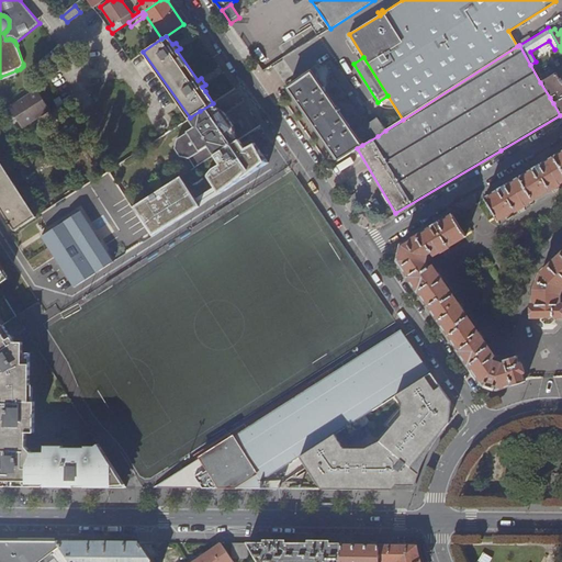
[(327,63),(378,136),(385,131),(378,117),(373,121),(332,60),(327,63)]
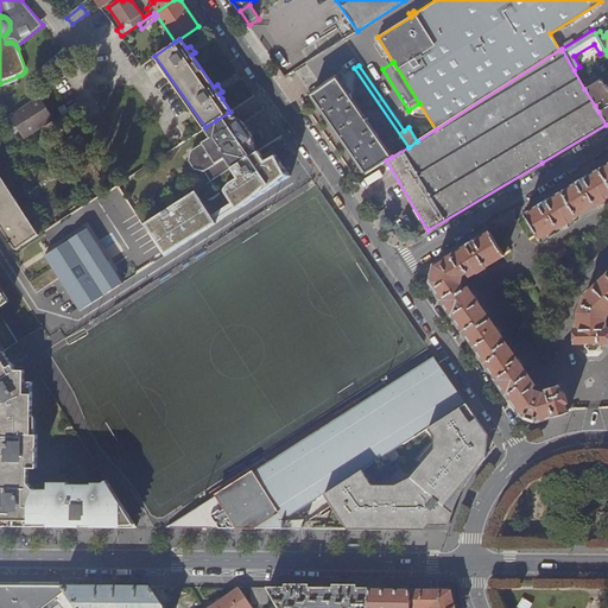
[(19,81),(18,76),(0,83),(0,82),(0,87),(1,88),(6,86),(19,81)]
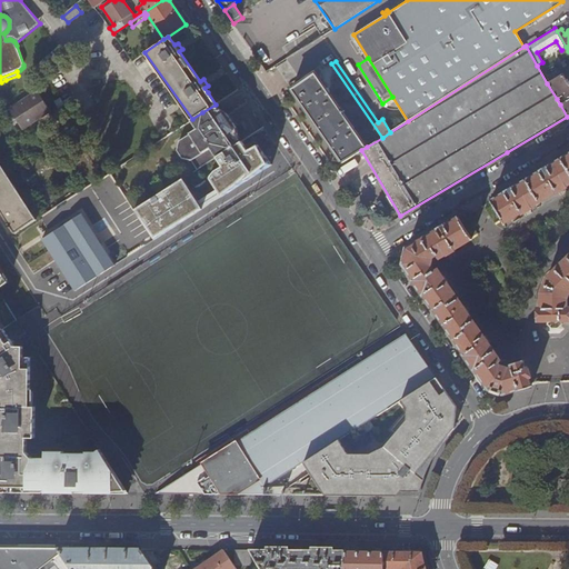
[(342,162),(361,150),(367,147),(316,72),(292,89),(342,162)]
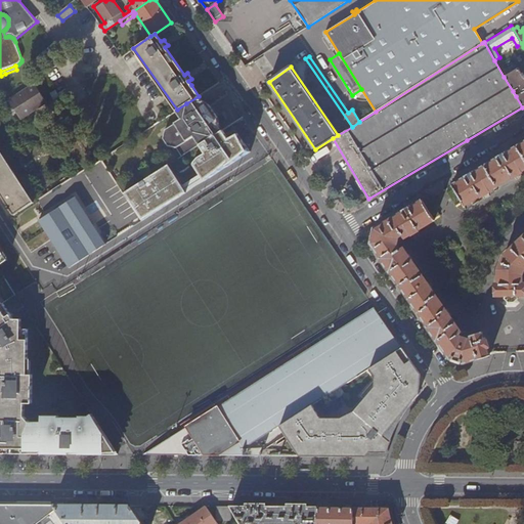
[(516,96),(522,107),(523,105),(523,71),(520,73),(517,68),(504,77),(513,91),(518,88),(521,93),(516,96)]
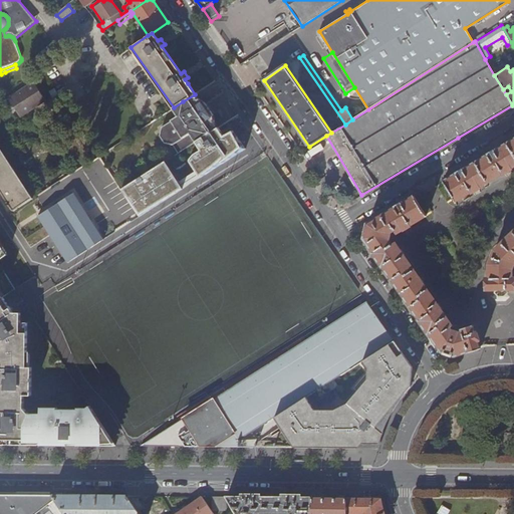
[(40,93),(33,82),(33,81),(8,97),(20,116),(45,100),(40,93)]
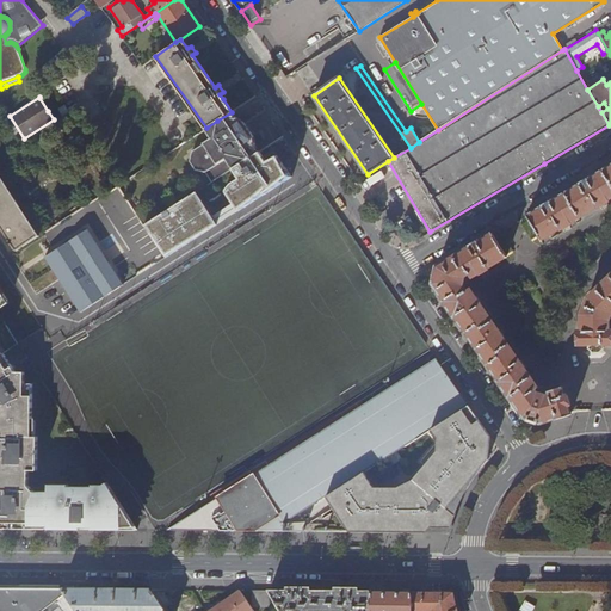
[(240,124),(232,112),(217,121),(224,133),(240,124)]
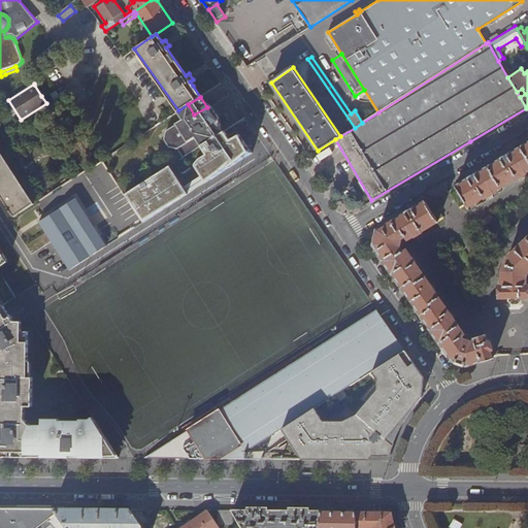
[(184,158),(225,131),(217,121),(215,122),(207,109),(208,108),(207,107),(194,114),(188,104),(178,110),(184,119),(166,131),(177,149),(184,158)]
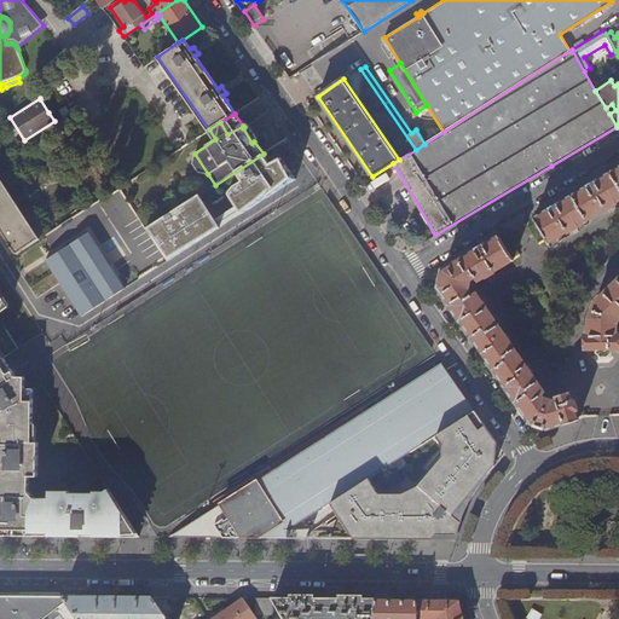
[(252,143),(254,142),(256,139),(248,125),(244,127),(243,128),(252,143)]
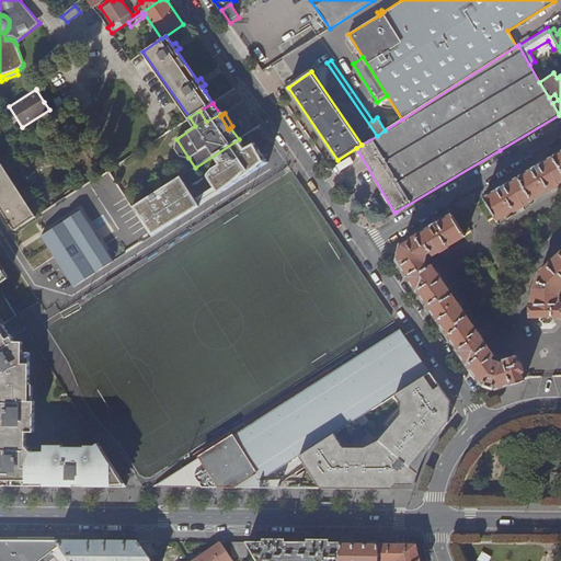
[(180,156),(189,158),(176,139),(174,147),(180,156)]
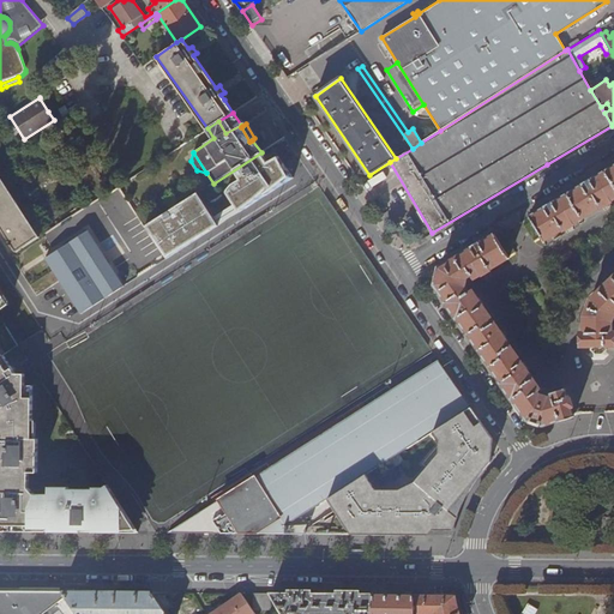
[(613,166),(591,180),(590,179),(582,184),(582,186),(554,203),(553,202),(545,206),(545,208),(529,217),(545,241),(563,230),(564,232),(573,226),(572,224),(601,208),(602,208),(612,203),(611,202),(613,199),(613,166)]
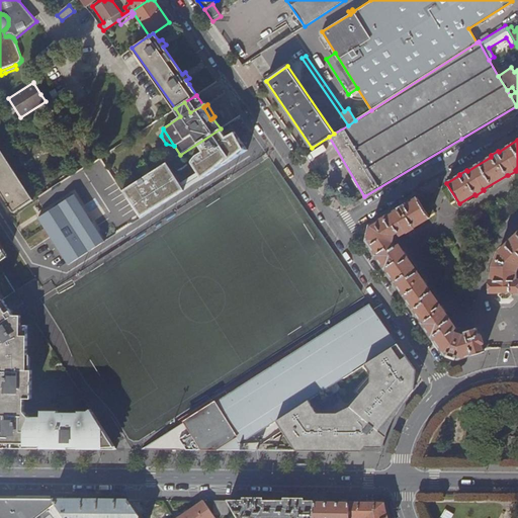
[(13,212),(16,210),(33,199),(4,155),(5,151),(2,147),(0,146),(0,191),(9,204),(13,211),(13,212)]
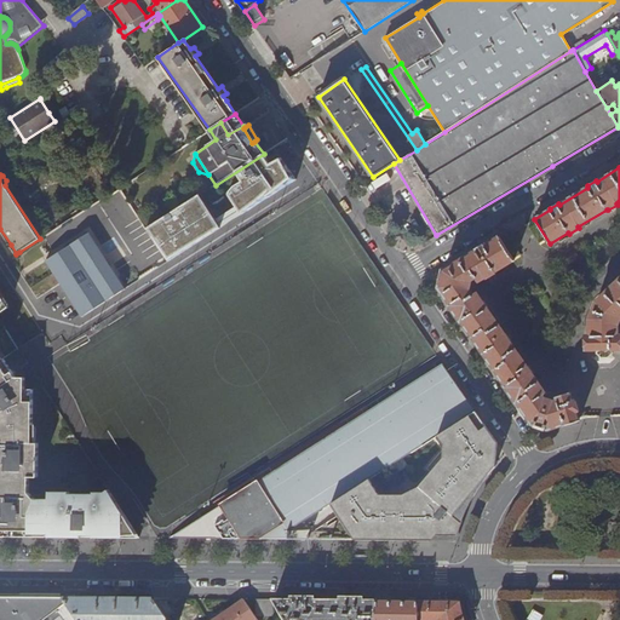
[(170,262),(219,228),(197,195),(148,228),(170,262)]
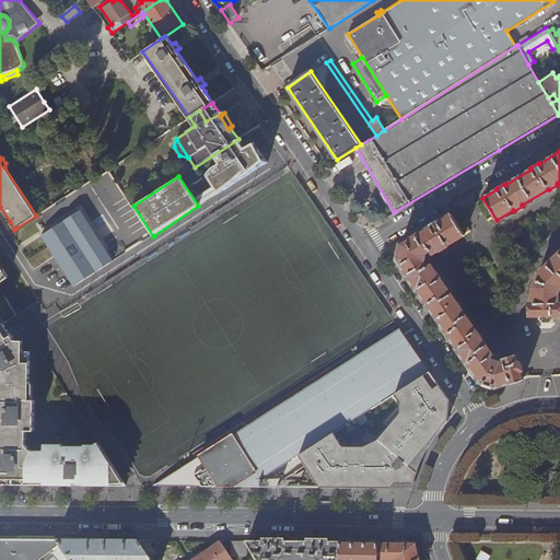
[(106,265),(112,261),(80,211),(42,235),(73,286),(102,268),(104,270),(107,267),(106,265)]
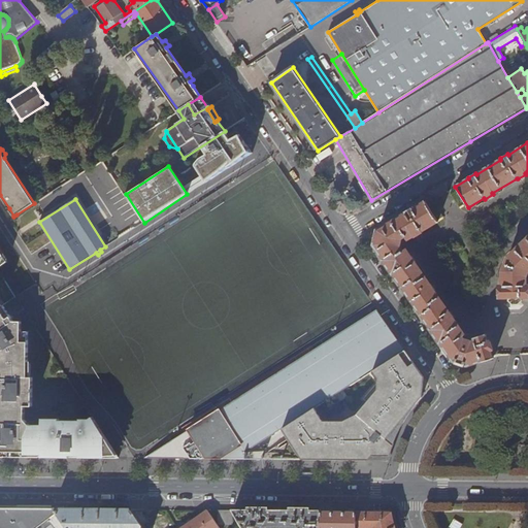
[(493,358),(493,357),(491,351),(493,350),(490,340),(488,341),(486,333),(473,337),(474,339),(471,340),(464,339),(463,336),(465,335),(454,319),(455,318),(450,310),(449,311),(434,291),(435,290),(431,283),(430,284),(416,263),(417,262),(411,255),(410,256),(406,249),(403,251),(400,246),(401,245),(403,240),(402,239),(406,237),(408,239),(415,236),(416,236),(423,232),(423,231),(438,222),(426,201),(413,209),(413,207),(405,212),(405,213),(377,230),(374,244),(454,360),(457,361),(456,362),(463,365),(464,364),(467,365),(481,361),(481,362),(493,358)]
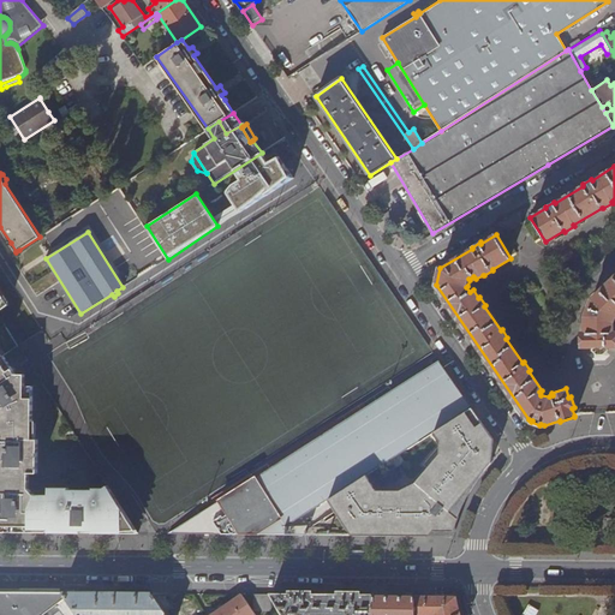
[(614,275),(614,278),(592,299),(585,315),(585,333),(583,333),(583,347),(614,346),(614,332),(613,322),(614,316),(614,275)]
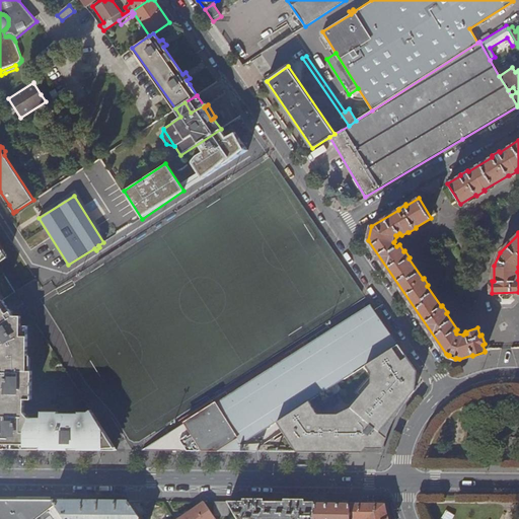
[(0,448),(116,449),(90,410),(87,412),(78,412),(78,413),(58,413),(58,412),(41,412),(41,418),(28,418),(23,412),(23,399),(30,399),(30,371),(26,371),(26,327),(20,326),(20,316),(13,316),(2,301),(0,302),(0,448)]
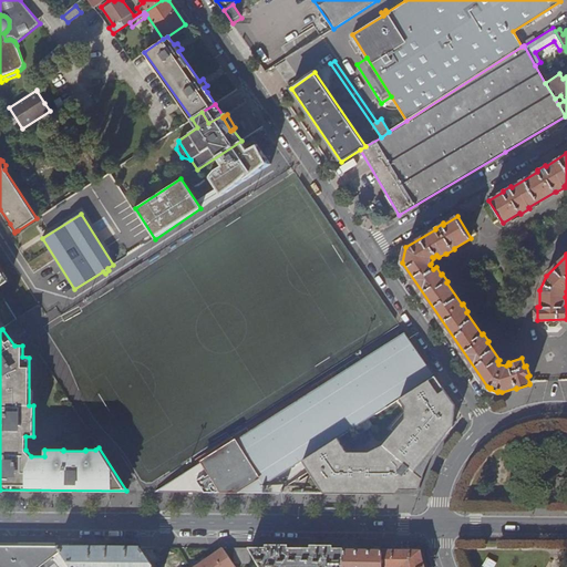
[(197,480),(205,492),(263,492),(263,485),(302,460),(305,459),(328,444),(339,436),(398,399),(435,375),(405,332),(217,452),(219,456),(205,464),(210,473),(206,476),(205,474),(197,480)]
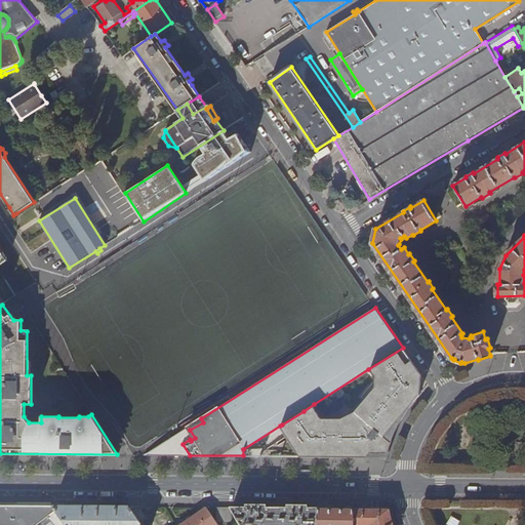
[(403,348),(368,369),(375,378),(362,395),(366,398),(356,410),(342,417),(322,417),(314,404),(304,411),(282,425),(280,426),(299,456),(338,456),(338,450),(349,450),(349,456),(366,456),(386,434),(381,430),(389,422),(393,426),(419,395),(420,381),(418,381),(413,374),(415,373),(409,364),(412,362),(403,348)]
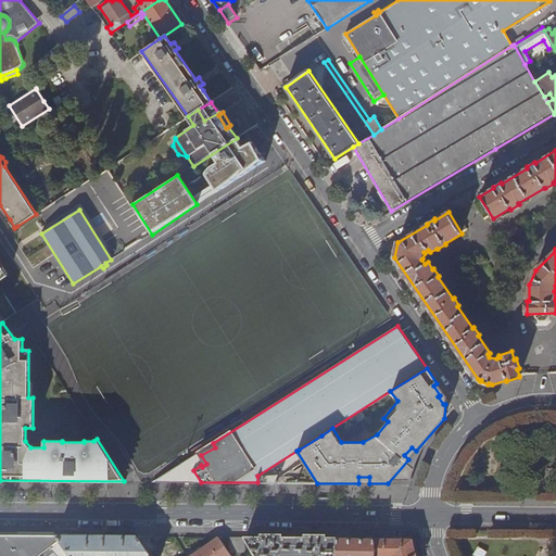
[(437,383),(433,386),(440,395),(438,396),(443,404),(445,404),(446,396),(437,383)]
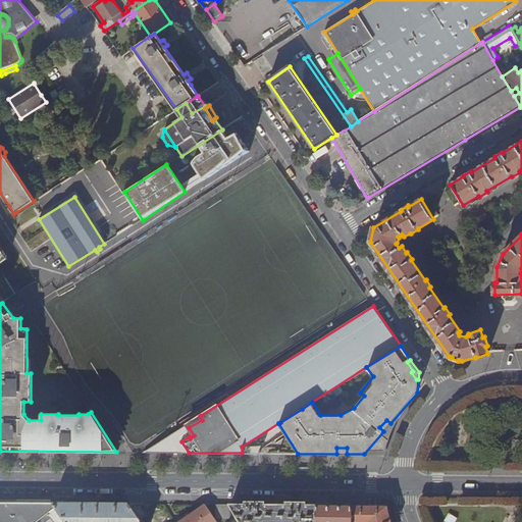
[(383,431),(364,454),(384,454),(387,444),(390,435),(396,424),(401,416),(404,410),(409,403),(417,393),(390,423),(383,431)]
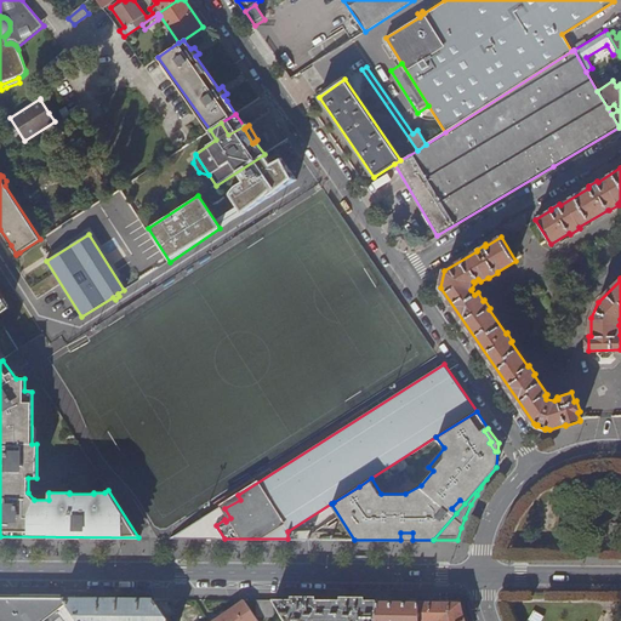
[(201,517),(217,539),(224,539),(216,525),(224,519),(226,522),(231,518),(224,508),(240,500),(238,495),(201,517)]
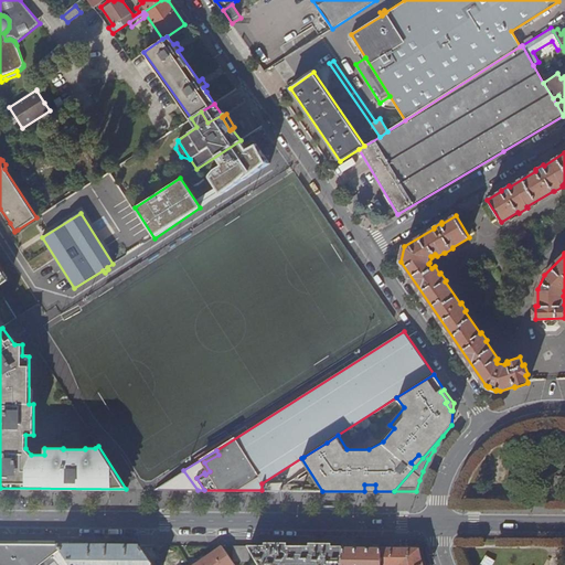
[(411,462),(415,467),(423,458),(418,455),(411,462)]
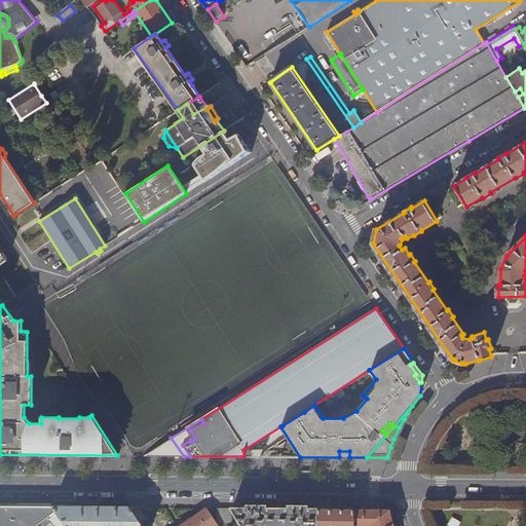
[(171,438),(143,456),(184,456),(171,438)]
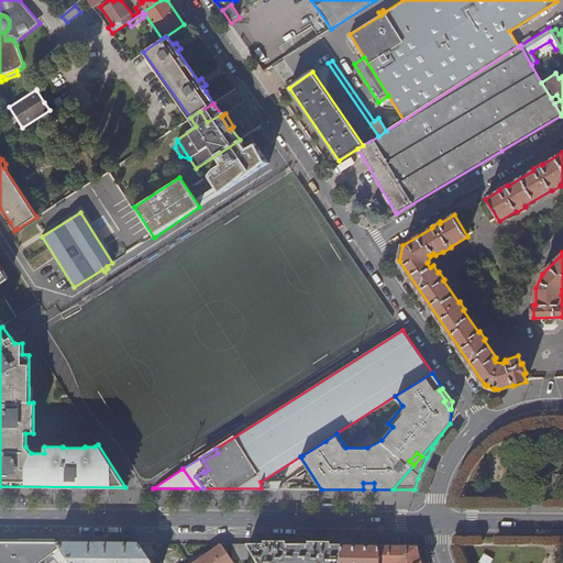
[(70,562),(57,542),(0,541),(0,562),(70,562)]
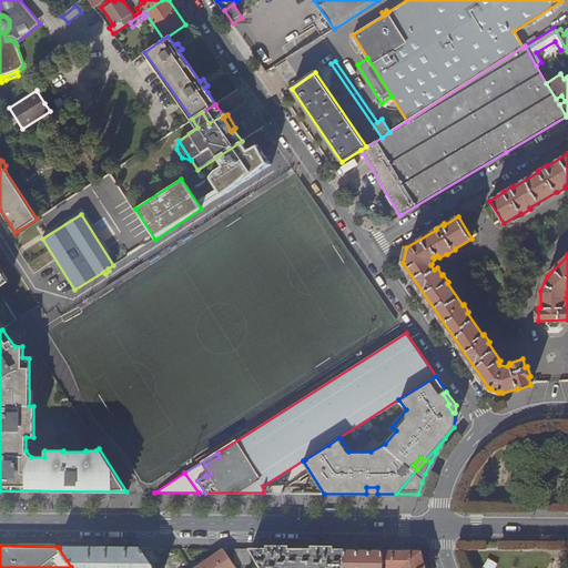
[(153,567),(140,548),(58,547),(71,567),(153,567)]
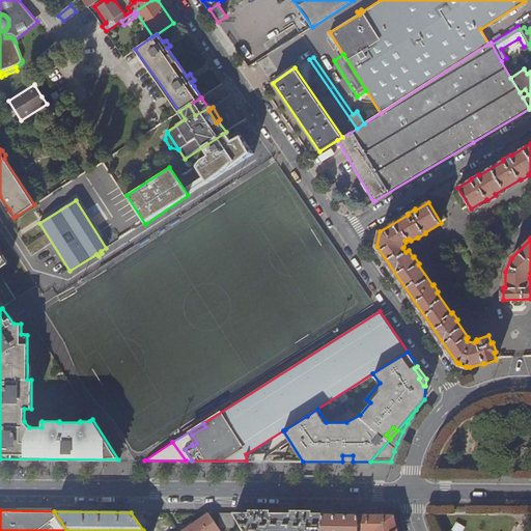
[(220,530),(207,512),(180,530),(220,530)]
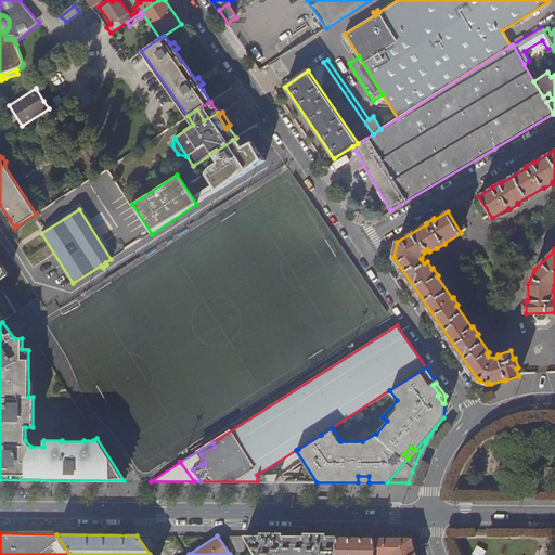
[(245,551),(245,537),(229,536),(229,551),(245,551)]
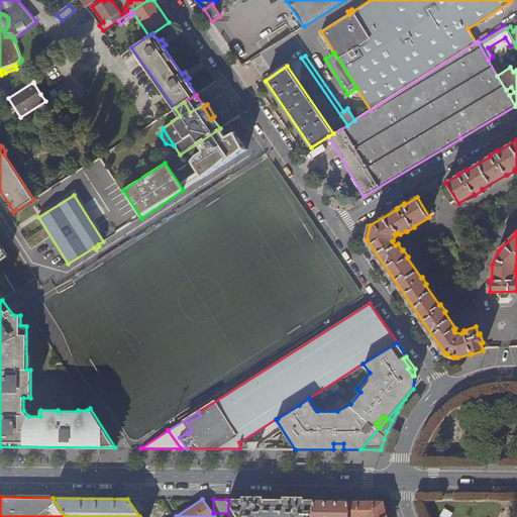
[(313,516),(313,500),(228,500),(238,516),(313,516)]
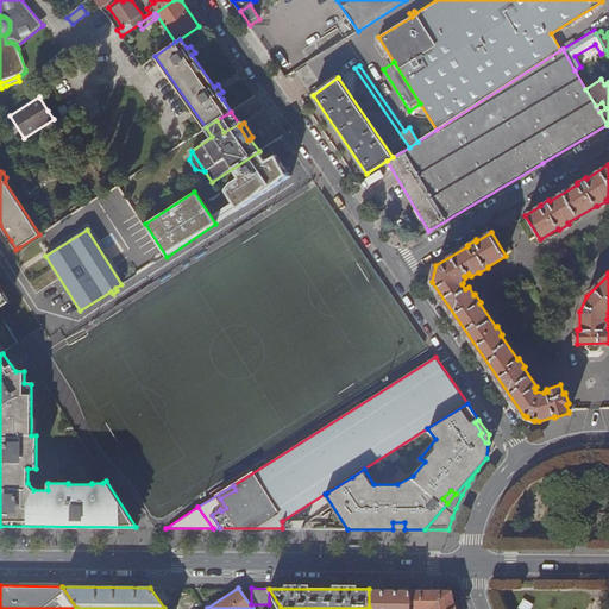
[(409,608),(409,590),(369,589),(369,608),(409,608)]
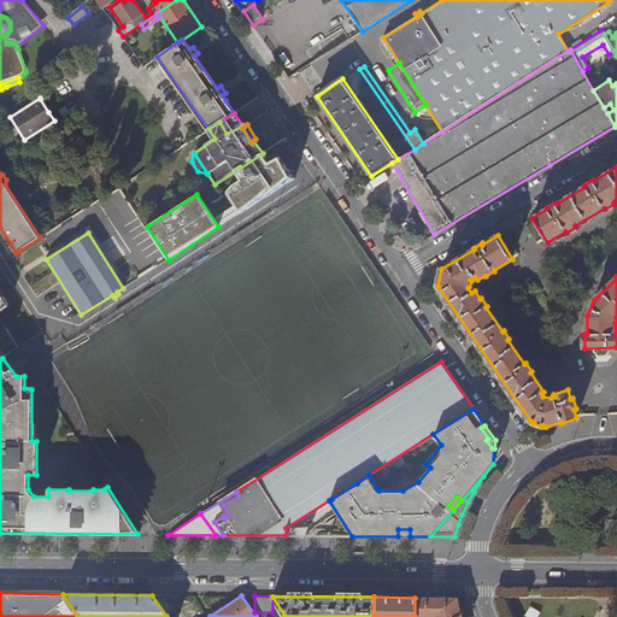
[(462,616),(462,615),(458,598),(415,598),(415,616),(462,616)]
